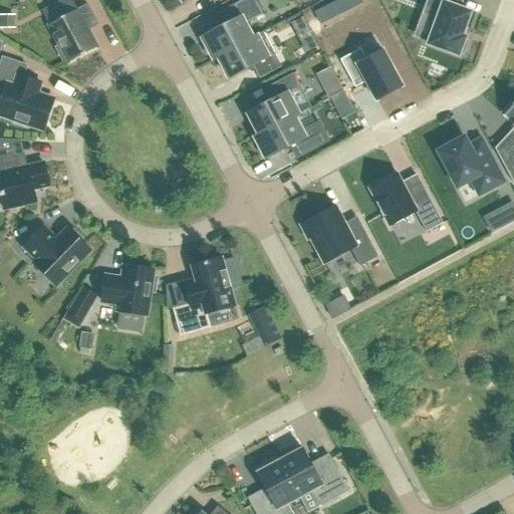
[(49,26),(59,46),(55,48),(62,62),(67,60),(68,63),(97,48),(83,22),(93,16),(84,0),(73,0),(71,1),(77,11),(49,26)]
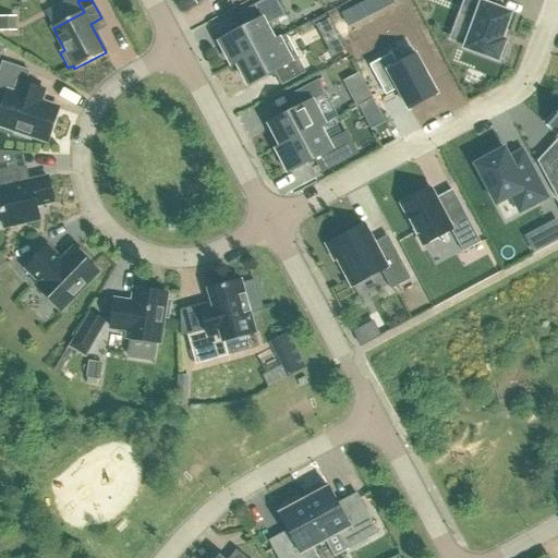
[(244,28),(219,43),(232,67),(237,63),(280,40),(279,39),(275,41),(266,26),(286,16),(277,0),(264,0),(238,14),(244,28)]
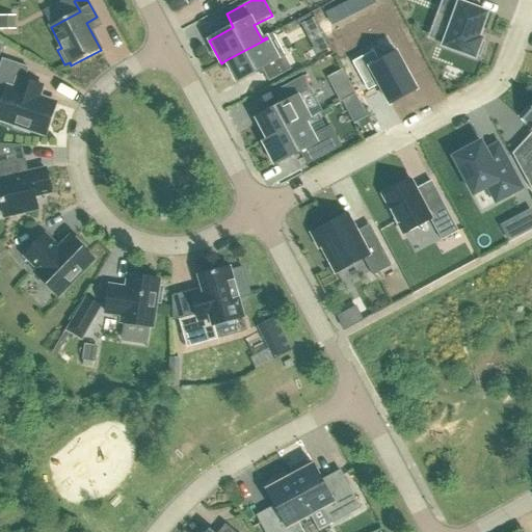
[(453,19),(445,44),(444,47),(475,58),(476,55),(479,57),(484,44),(480,42),(481,40),(478,38),(486,14),(471,7),(474,0),(477,1),(477,0),(443,0),(437,14),(453,19)]
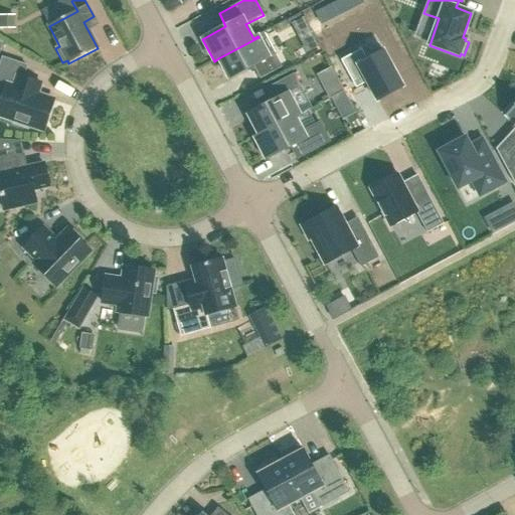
[(339,16),(333,4),(315,13),(321,25),(339,16)]
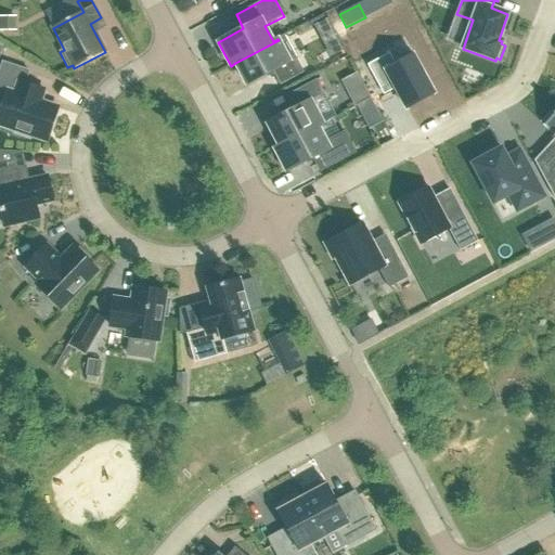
[(0,15),(0,30),(17,30),(17,15),(0,15)]
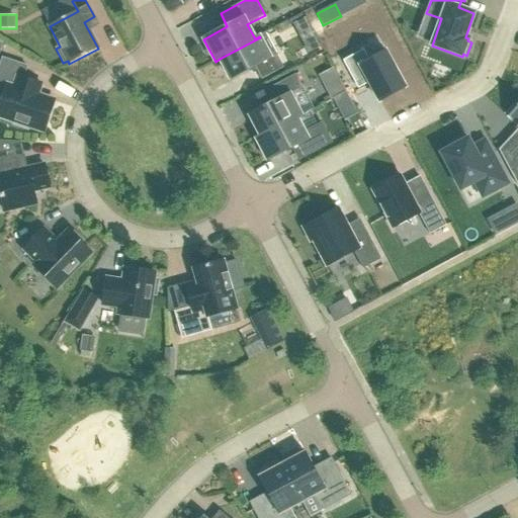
[(304,18),(295,23),(312,54),(321,50),(304,18)]
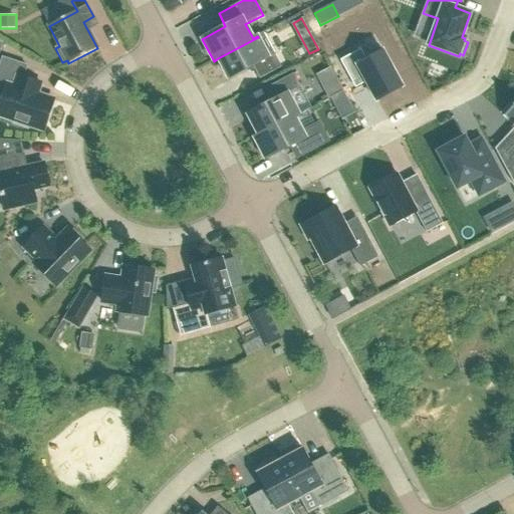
[(258,37),(218,58),(229,79),(252,66),(259,79),(281,67),(275,54),(269,57),(258,37)]
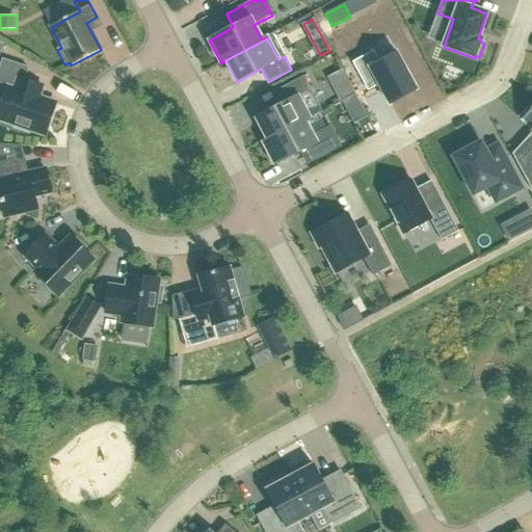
[(373,51),(352,62),(365,85),(376,79),(389,105),(416,90),(396,53),(379,62),(373,51)]
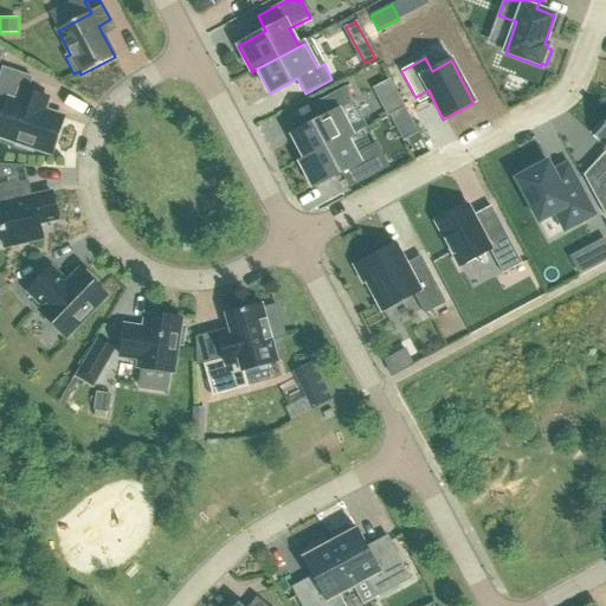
[(0,97),(8,101),(4,115),(0,124),(0,136),(17,142),(14,147),(33,153),(34,148),(51,154),(62,118),(44,113),(49,100),(27,92),(32,78),(2,69),(0,75),(0,97)]
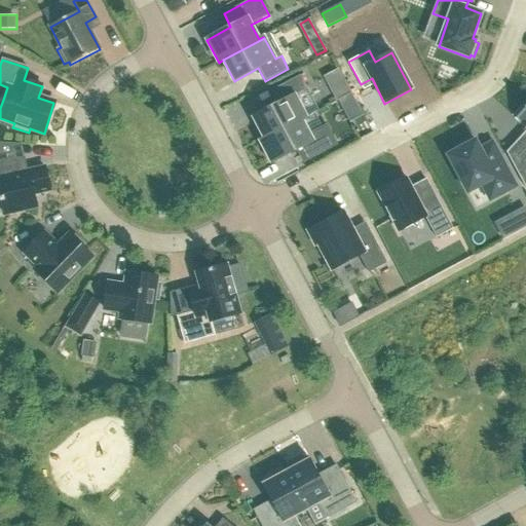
[(277,104),(253,117),(264,139),(265,139),(301,119),(302,120),(306,118),(294,96),(308,89),(300,75),(270,91),(277,104)]
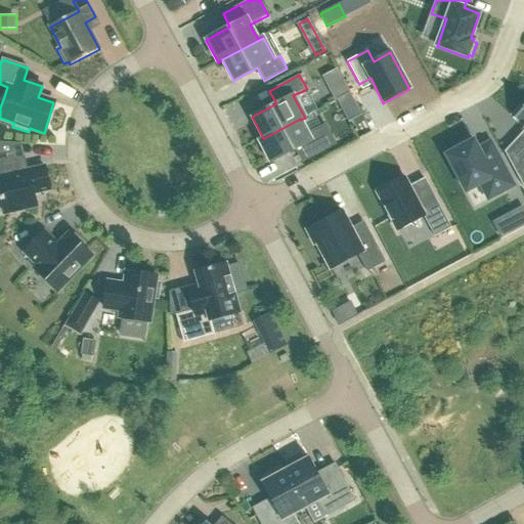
[(343,81),(331,88),(337,100),(350,93),(343,81)]
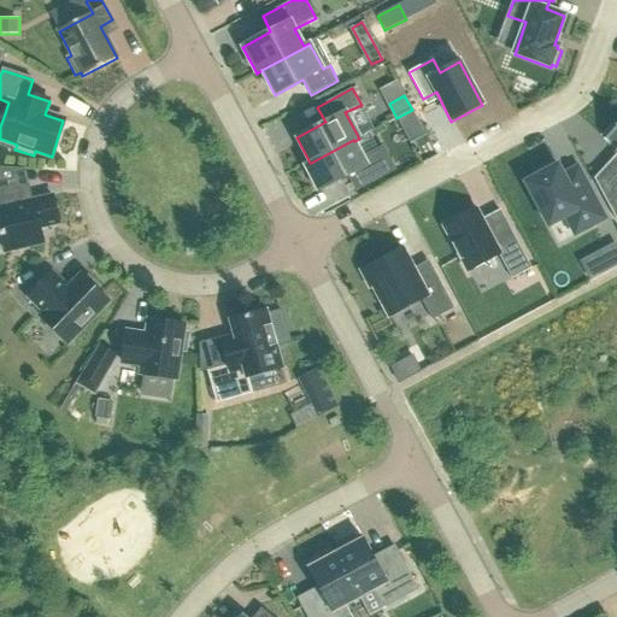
[(412,110),(397,118),(410,145),(427,136),(412,110)]
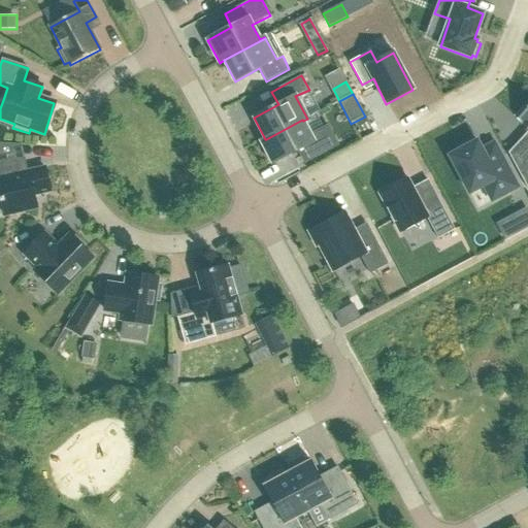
[(527,108),(518,121),(527,130),(527,132),(527,108)]
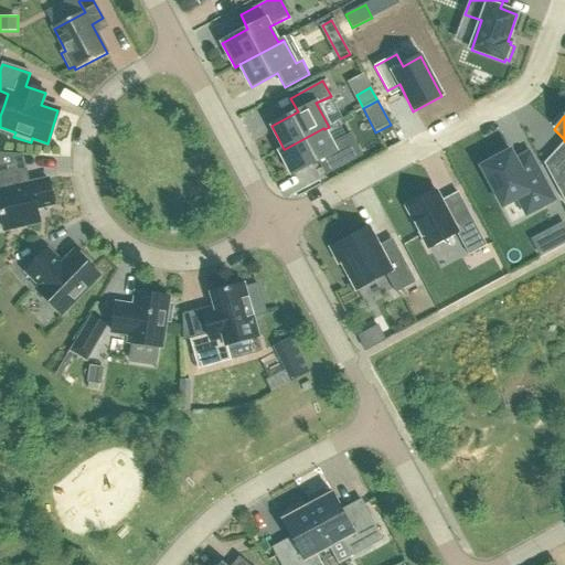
[(284,149),(279,151),(292,176),(320,161),(327,173),(362,155),(352,135),(332,146),(324,129),(323,128),(285,149),(284,149)]
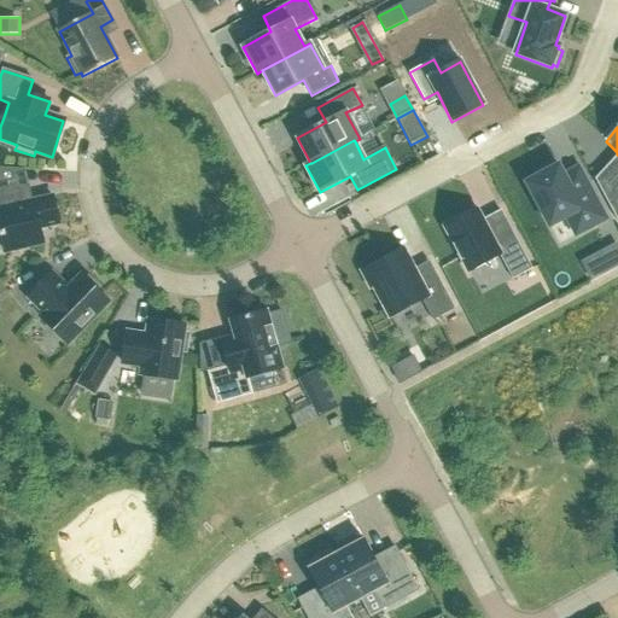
[(538,178),(526,184),(549,227),(571,216),(579,234),(606,220),(590,191),(576,198),(559,167),(555,168),(553,164),(536,173),(538,178)]
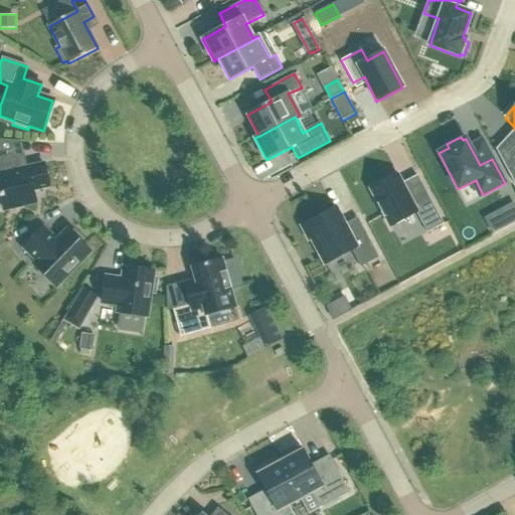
[(0,191),(4,210),(36,203),(33,190),(49,186),(44,164),(19,170),(15,154),(0,157),(0,191)]
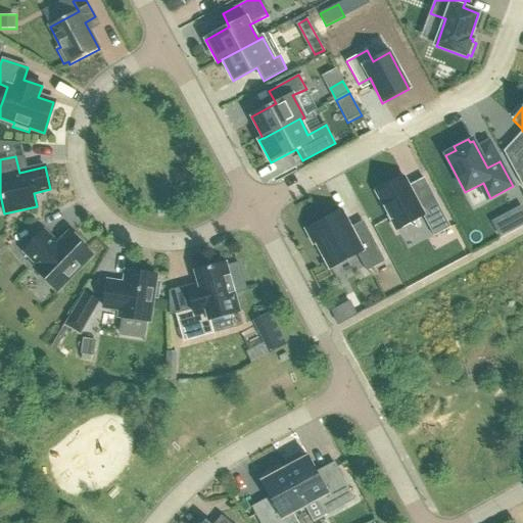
[(522,163),(522,162),(514,171),(522,187),(522,186),(522,163)]
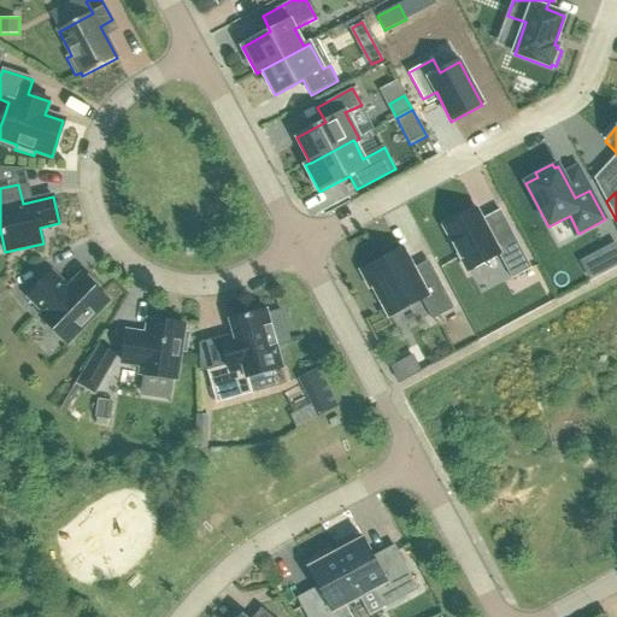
[(476,210),(444,227),(468,272),(499,256),(512,280),(532,269),(512,233),(494,242),(476,210)]
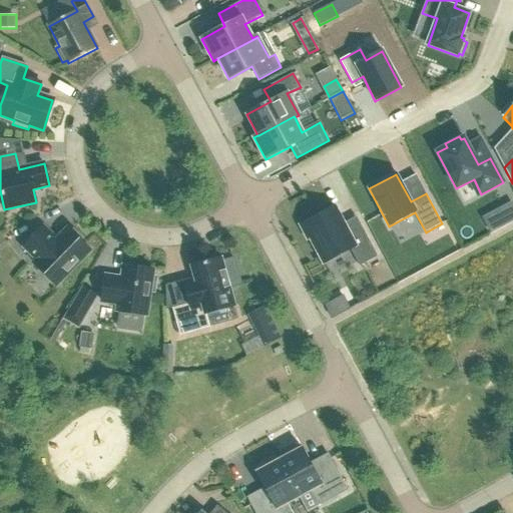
[(512,205),(511,203),(497,210),(505,224),(512,219),(512,205)]
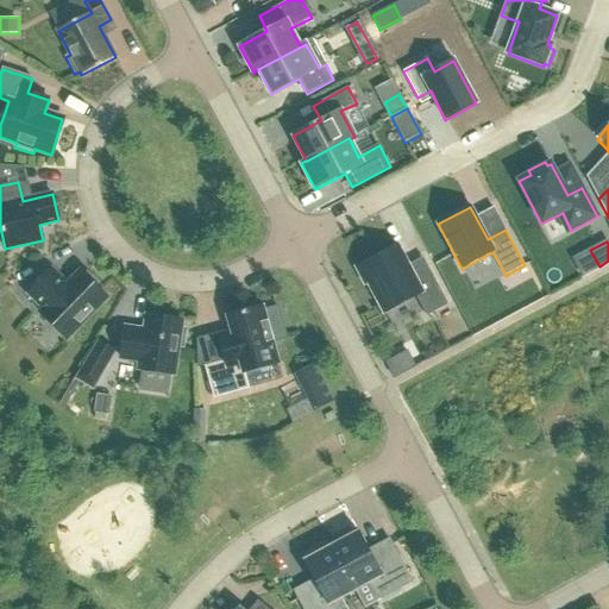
[(397,245),(356,268),(365,286),(369,283),(384,314),(418,296),(428,316),(449,305),(428,267),(413,274),(397,245)]
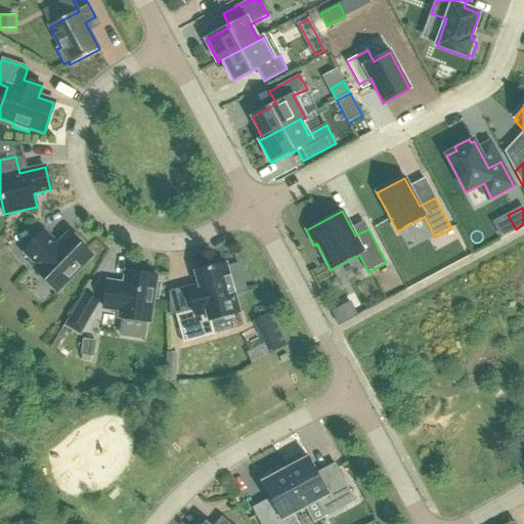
[(23,252),(37,266),(35,269),(56,292),(91,256),(82,246),(84,244),(75,234),(73,236),(70,234),(56,248),(52,244),(54,242),(44,231),(23,252)]
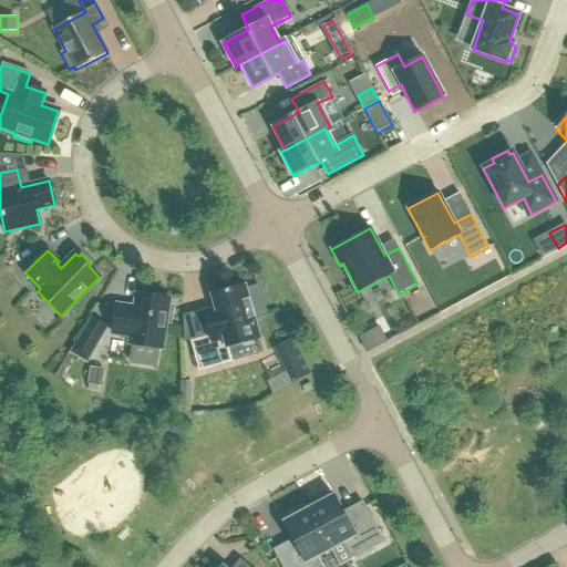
[(254,318),(267,315),(259,286),(246,289),(245,285),(212,295),(216,312),(208,315),(207,311),(204,312),(209,336),(191,340),(199,371),(232,361),(228,348),(259,339),(254,318)]
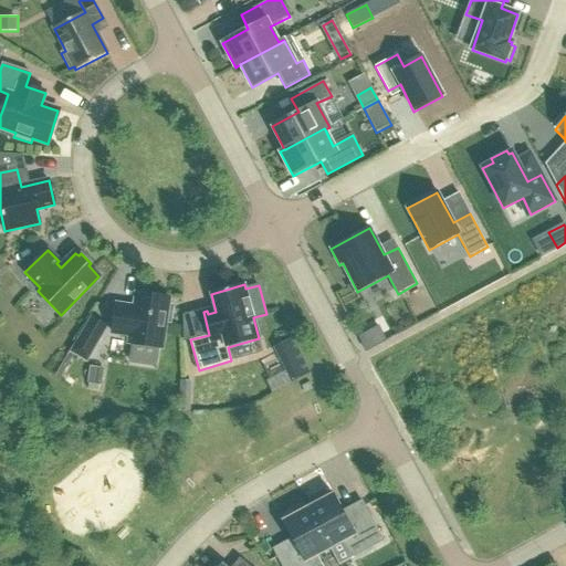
[(130,335),(129,344),(161,348),(166,322),(170,323),(173,306),(168,305),(169,297),(136,293),(135,307),(116,305),(112,333),(130,335)]
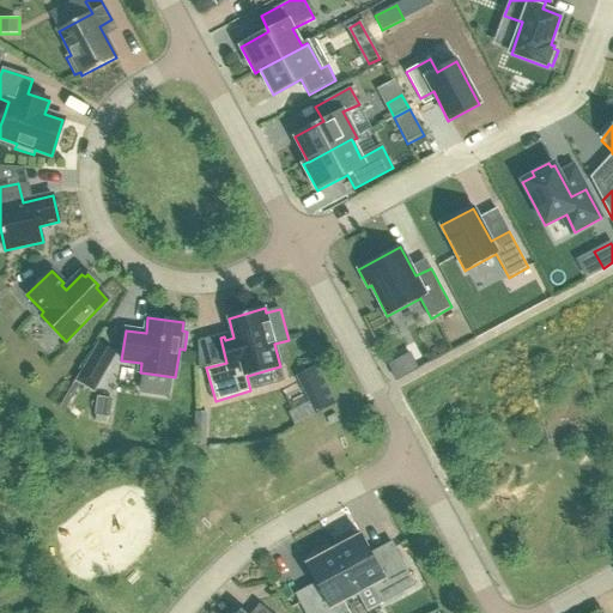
[(116,354),(99,344),(77,382),(93,392),(116,354)]
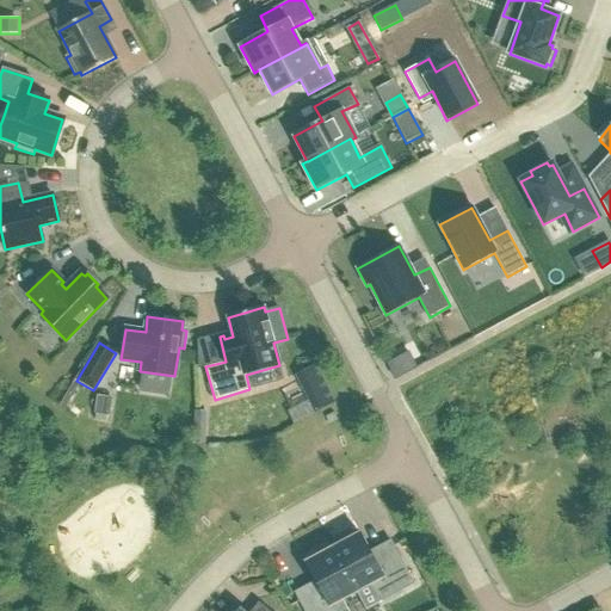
[(408,353),(388,364),(395,378),(417,368),(408,353)]
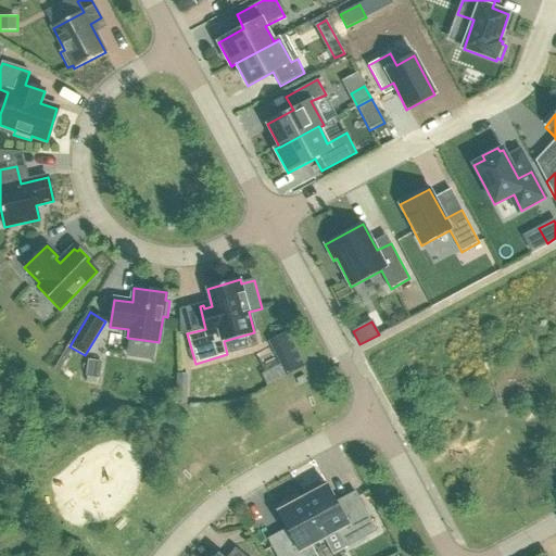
[(267,342),(285,377),(304,366),(287,332),(267,342)]
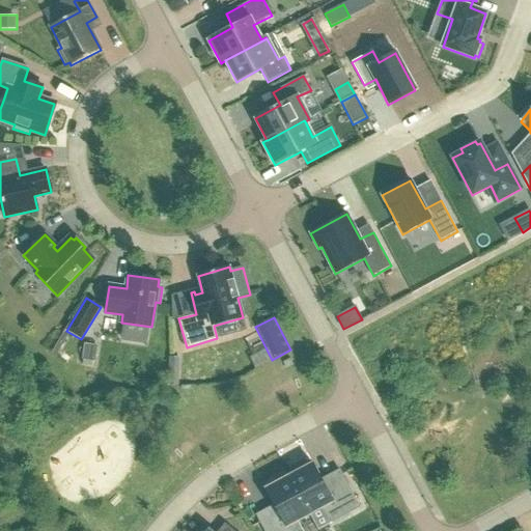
[(290,359),(282,362),(286,369),(294,365),(290,359)]
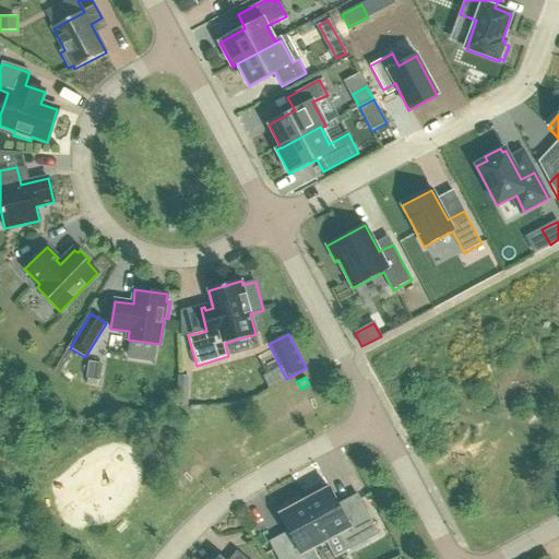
[(286,492),(304,490),(302,478),(285,479),(286,492)]
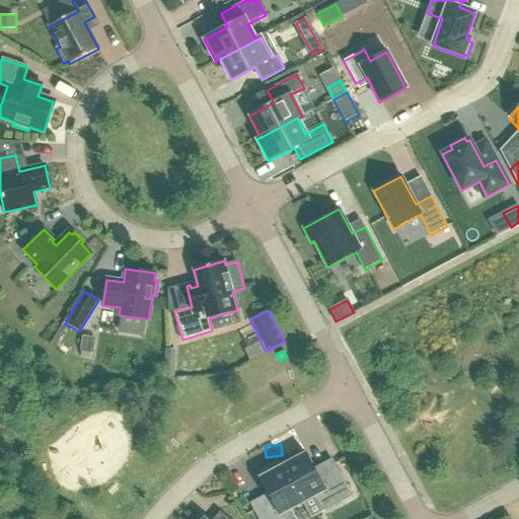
[(285,465),(283,466),(302,503),(314,496),(323,512),(353,496),(335,463),(323,470),(314,469),(306,454),(302,456),(297,454),(287,460),(285,465)]
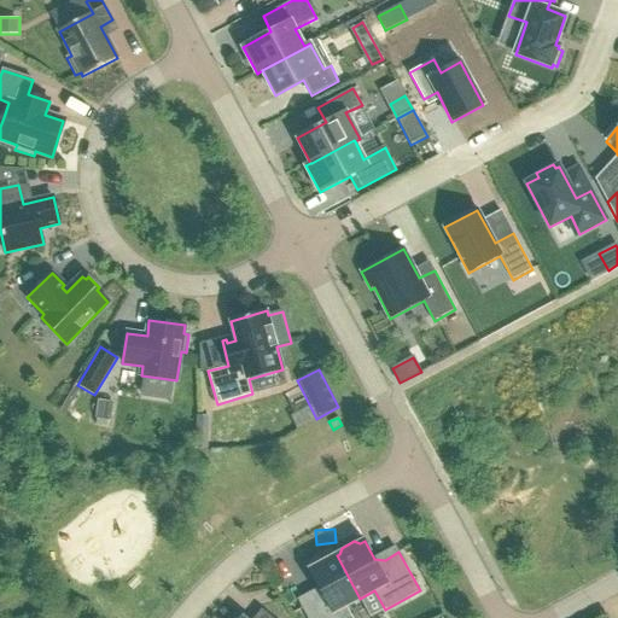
[(360,599),(337,555),(334,557),(328,555),(316,561),(314,567),(309,570),(319,588),(315,598),(301,605),(307,617),(351,617),(347,606),(360,599)]
